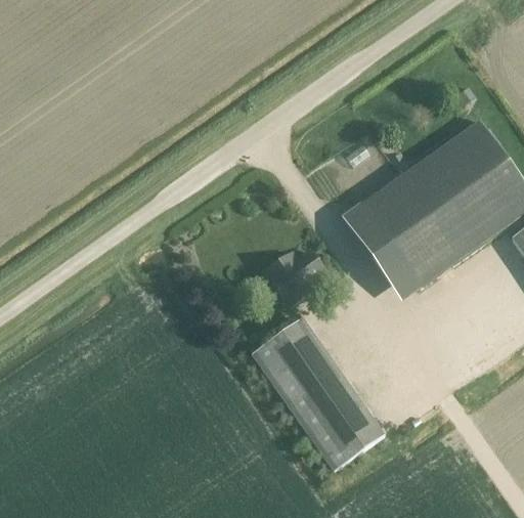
[(468,84),(457,92),(465,102),(475,95),(468,84)]
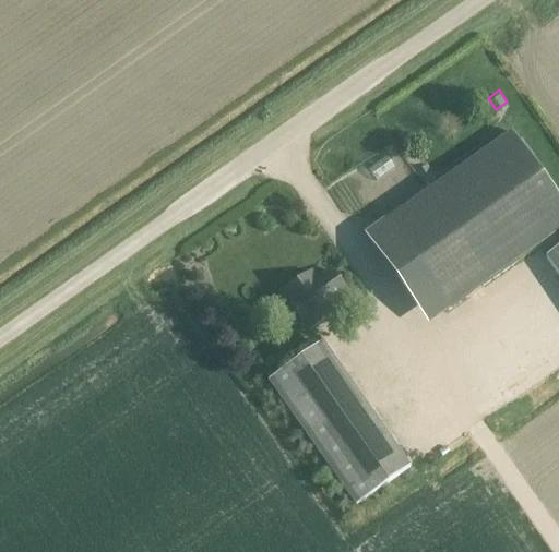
[(448,304),(558,226),(558,194),(510,126),(384,215),(448,304)]
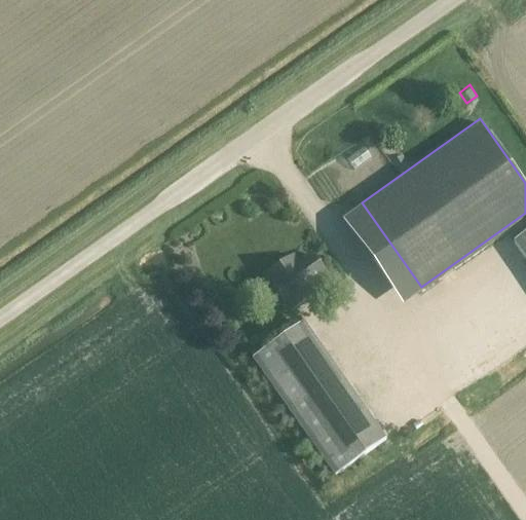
[(352,160),(367,150),(361,141),(345,152),(352,160)]
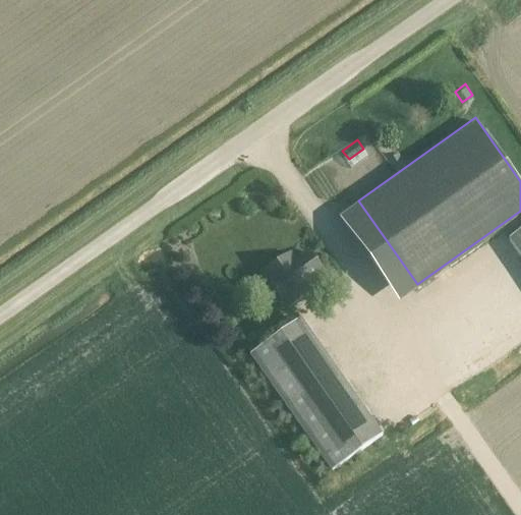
[(520,226),(509,235),(520,252),(520,226)]
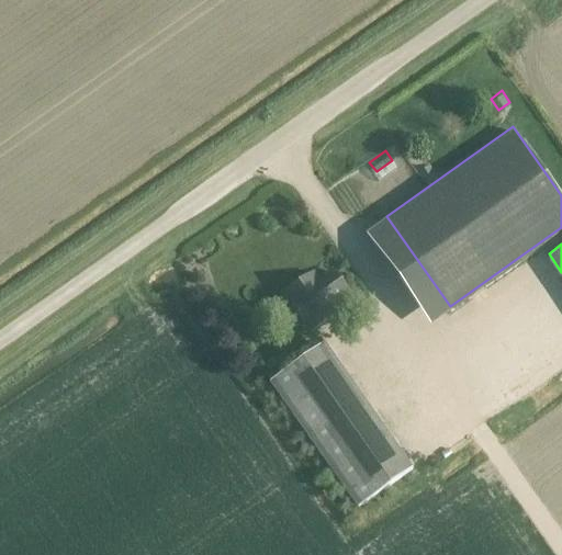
[(333,267),(318,276),(312,269),(282,290),(310,327),(339,306),(333,298),(348,289),(333,267)]
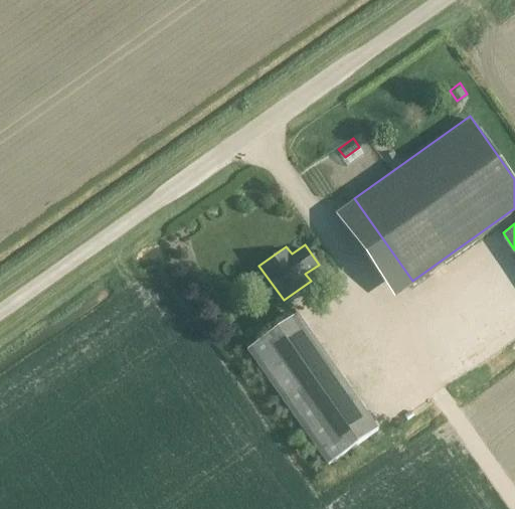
[(469,286),(484,324),(512,314),(504,291),(495,294),(489,279),(469,286)]
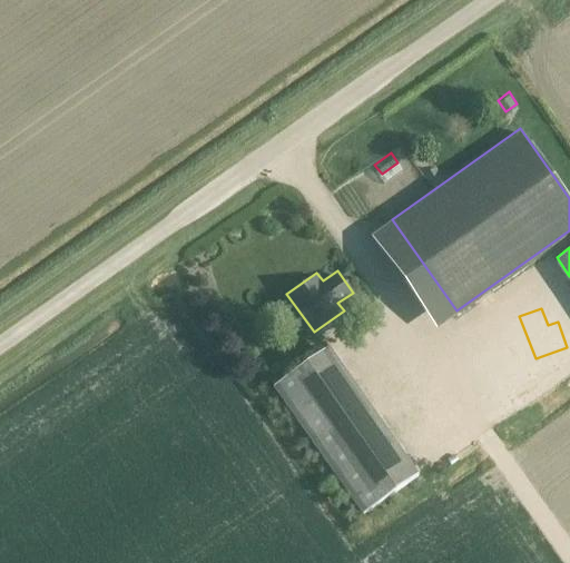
[(328,344),(273,382),(362,511),(418,472),(328,344)]
